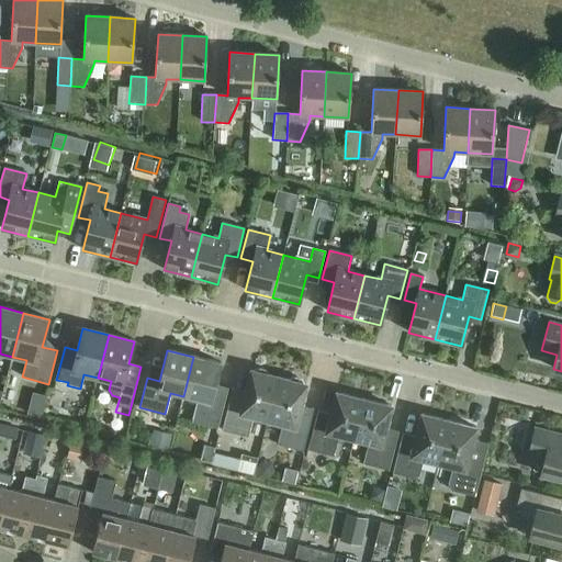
[(193,357),(183,396),(198,400),(192,423),(217,429),(226,397),(213,394),(221,363),(193,357)]
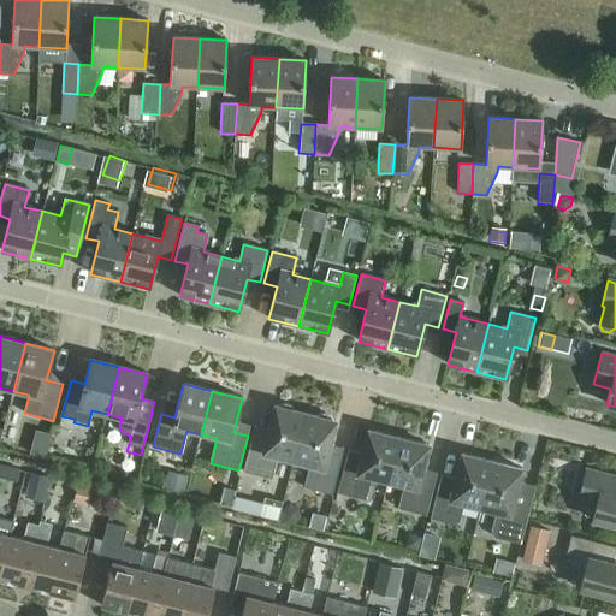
[(277,456),(294,461),(306,414),(294,412),(294,409),(291,408),(290,406),(288,406),(285,404),(284,404),(282,404),(279,406),(278,407),(274,407),(266,440),(252,437),(243,472),(271,479),(277,456)]
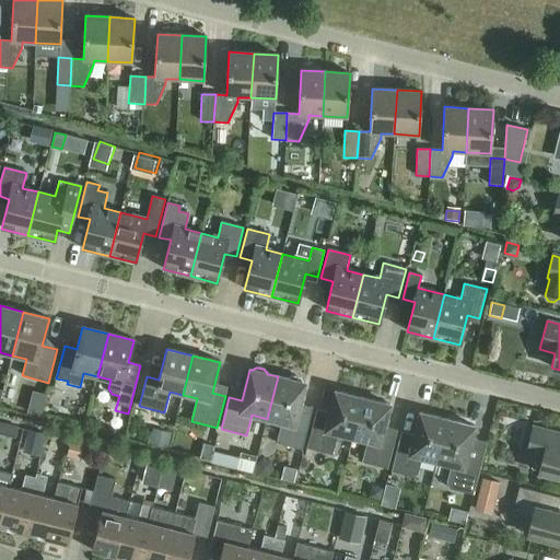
[(278,376),(267,419),(281,422),(276,443),(302,450),(310,417),(298,415),(305,384),(302,383),(302,382),(301,381),(300,380),(299,378),(296,377),(294,376),(293,376),(291,377),(289,378),(288,380),(278,376)]
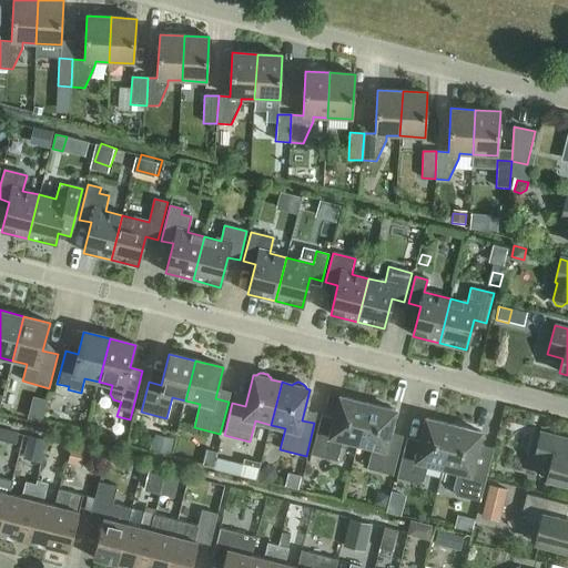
[(48,416),(51,396),(37,394),(33,414),(48,416)]
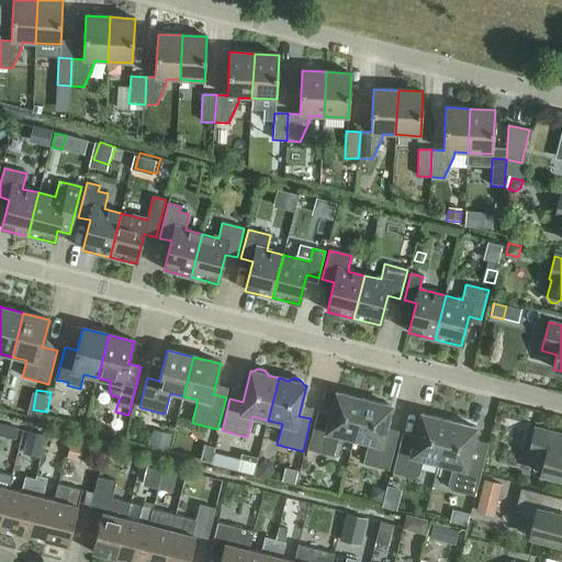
[(339,436),(353,439),(363,400),(336,393),(328,424),(315,420),(307,450),(334,457),(339,436)]
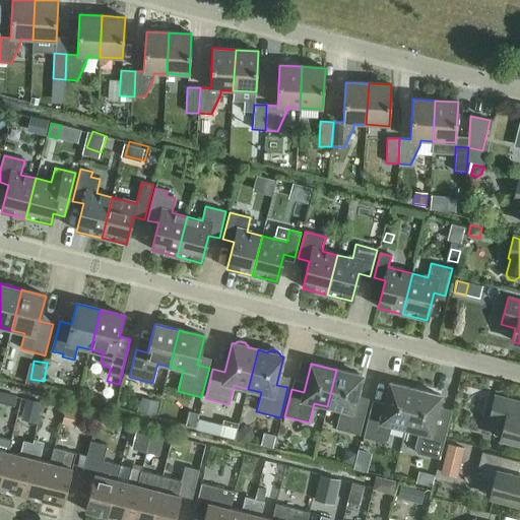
[(336,370),(327,406),(340,410),(336,430),(360,436),(367,407),(354,404),(362,376),(336,370)]
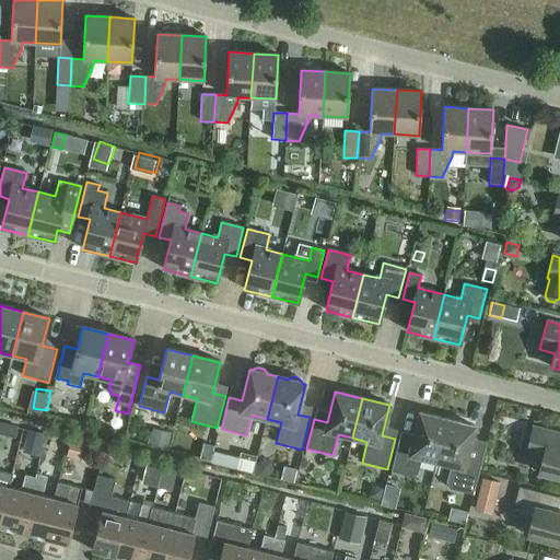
[(422,458),(436,462),(447,420),(419,412),(411,444),(399,441),(392,471),(412,477),(418,474),(422,458)]
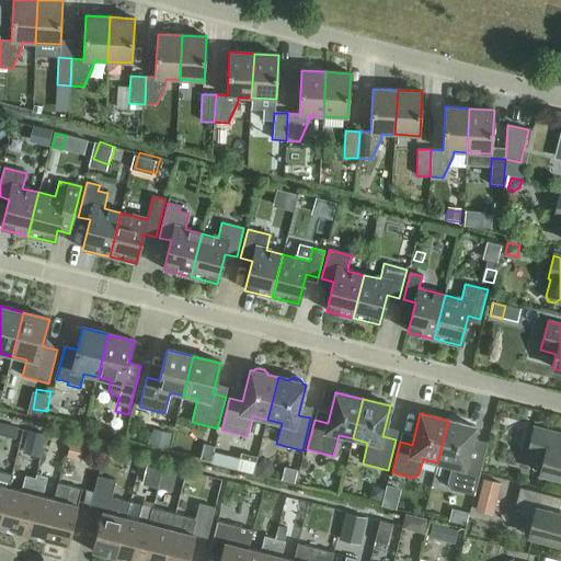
[(448,421),(437,462),(451,467),(447,484),(451,490),(474,495),(482,465),(467,460),(476,427),(448,421)]
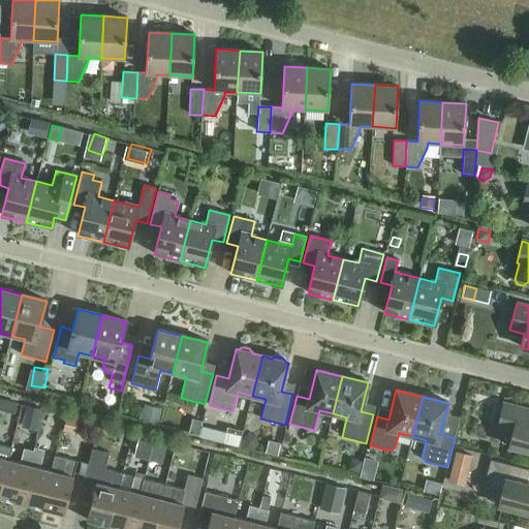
[(508,446),(528,452),(528,410),(503,404),(497,428),(512,432),(508,446)]
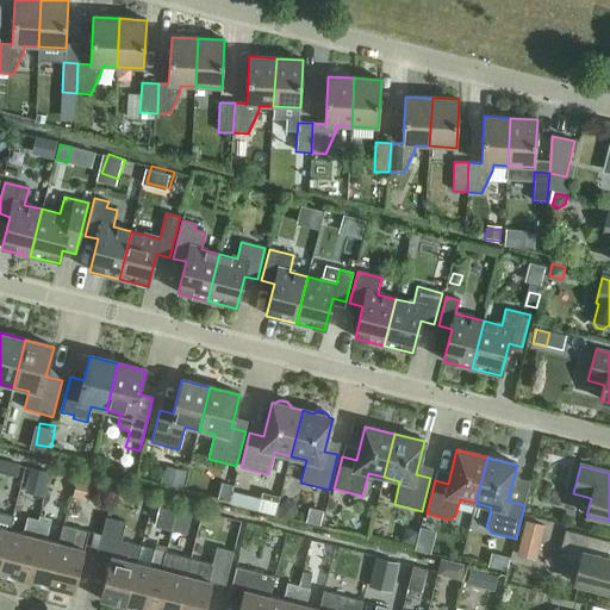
[(182,489),(186,472),(167,467),(162,484),(182,489)]
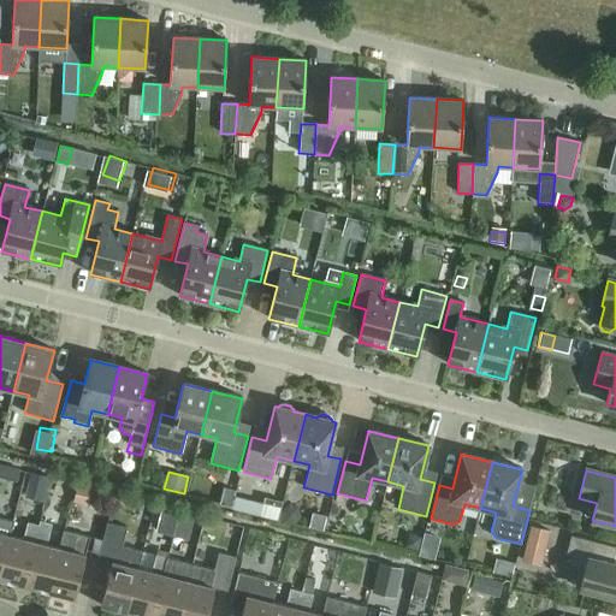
[(52,479),(33,474),(27,498),(45,502),(52,479)]
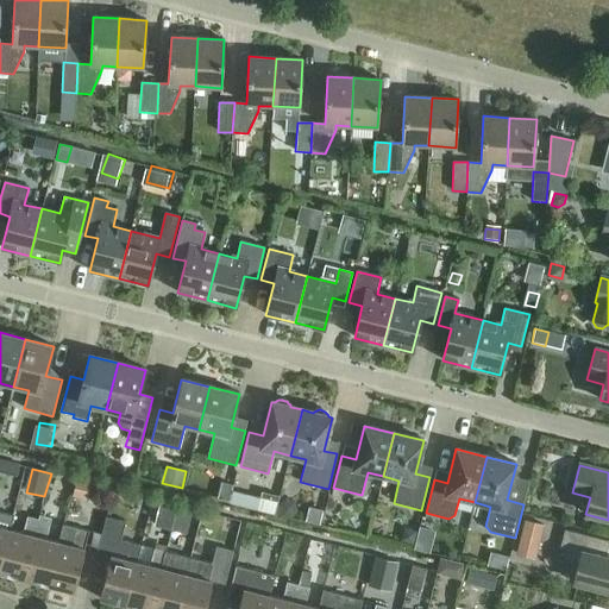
[(89,494),(92,483),(77,479),(75,490),(89,494)]
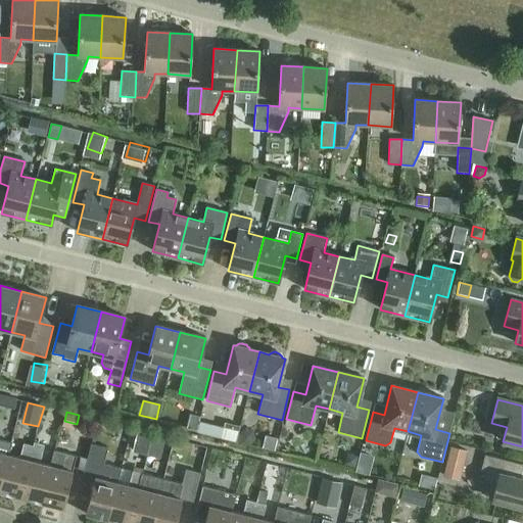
[(236,442),(240,426),(225,422),(223,427),(199,422),(196,432),(236,442)]
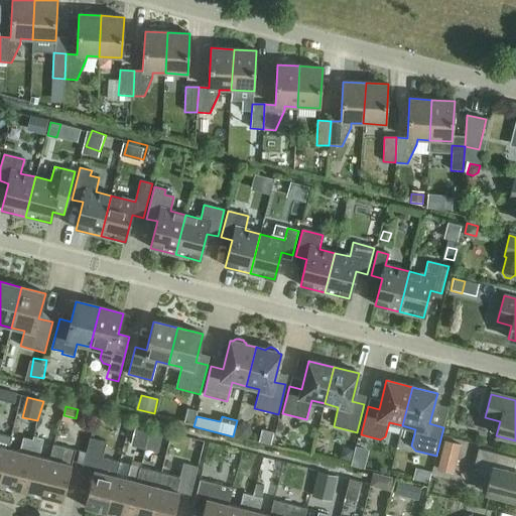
[(14,490),(20,491),(33,436),(36,428),(26,425),(23,437),(19,452),(8,449),(0,480),(0,486),(14,490)]
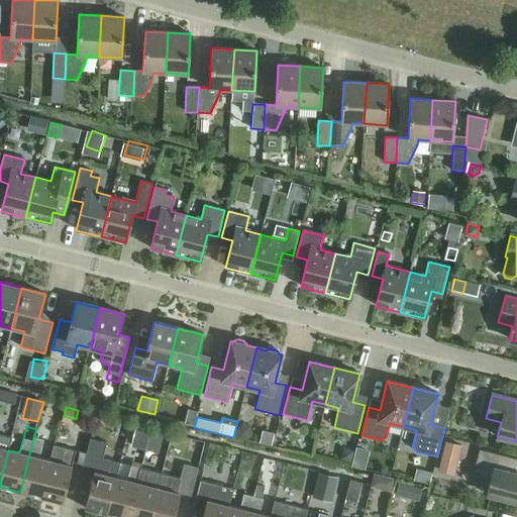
[(147,440),(150,429),(136,426),(133,436),(147,440)]
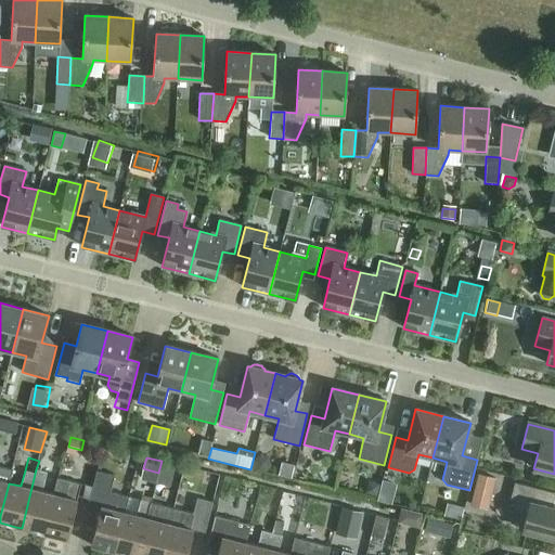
[(27,529),(43,533),(54,494),(53,494),(42,491),(48,473),(49,473),(51,464),(39,461),(36,469),(22,528),(27,529)]
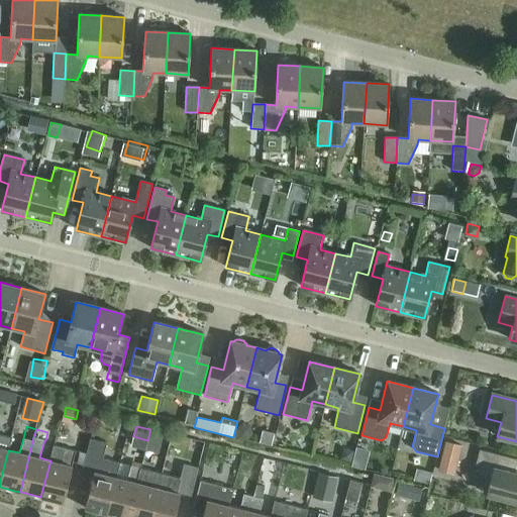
[(161,442),(163,432),(150,429),(148,439),(161,442)]
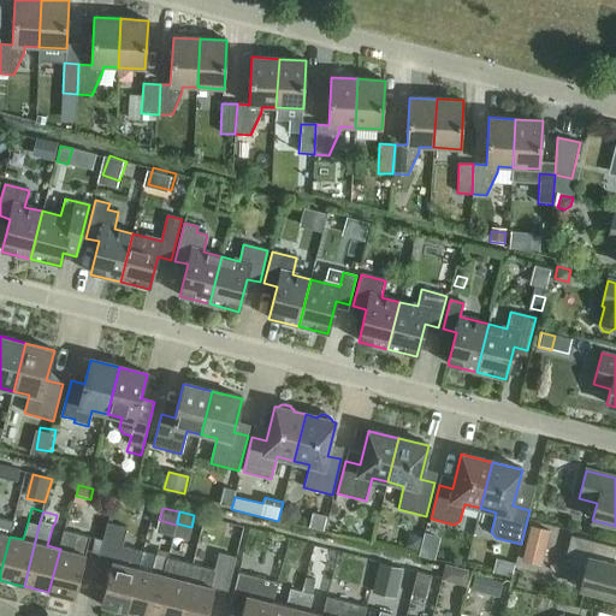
[(327,517),(313,514),(309,527),(324,531),(327,517)]
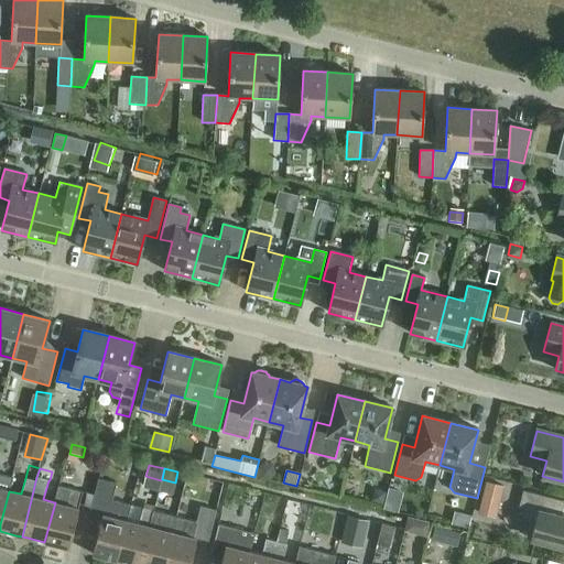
[(115,560),(116,561),(127,521),(131,506),(112,500),(116,484),(98,479),(89,512),(102,514),(93,554),(115,560)]
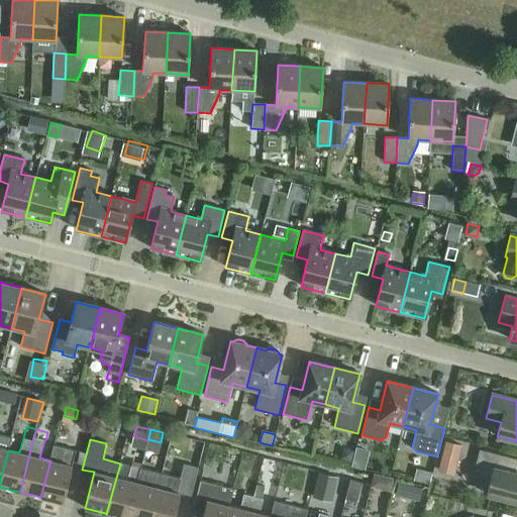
[(454,475),(461,446),(445,443),(438,471),(454,475)]
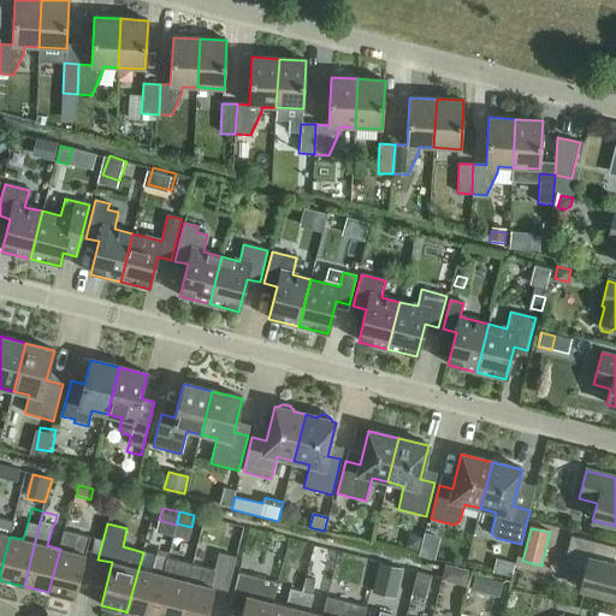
[(60,549),(48,592),(51,593),(75,599),(86,556),(86,555),(90,538),(64,531),(59,549),(60,549)]
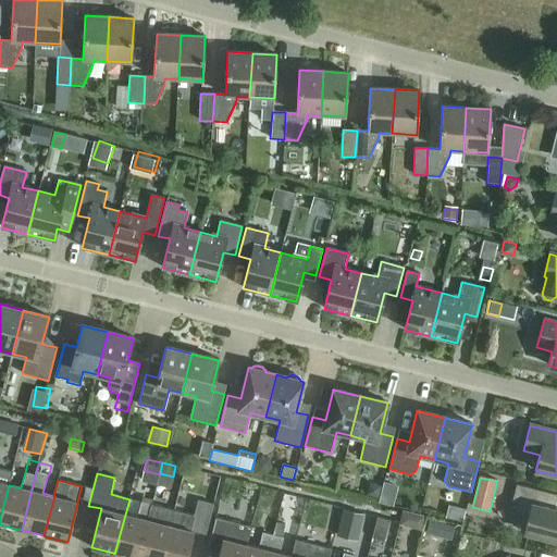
[(378,498),(381,486),(369,483),(366,495),(378,498)]
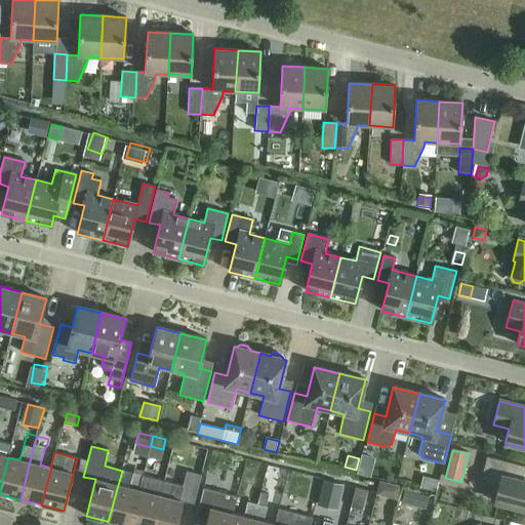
[(494,501),(524,509),(524,481),(515,479),(519,466),(487,456),(483,471),(488,473),(486,481),(498,484),(494,501)]
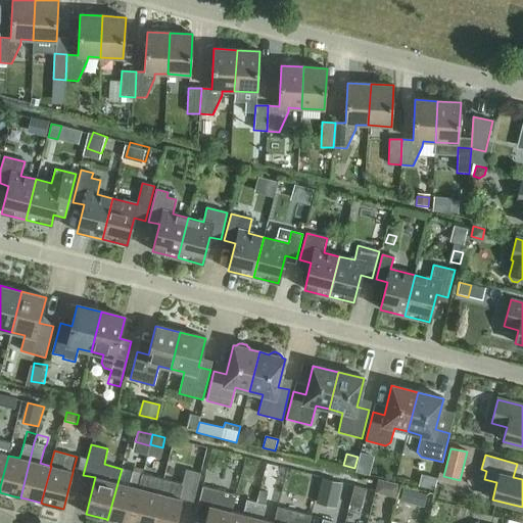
[(163,479),(152,522),(176,522),(182,500),(193,502),(200,473),(186,470),(182,484),(163,479)]
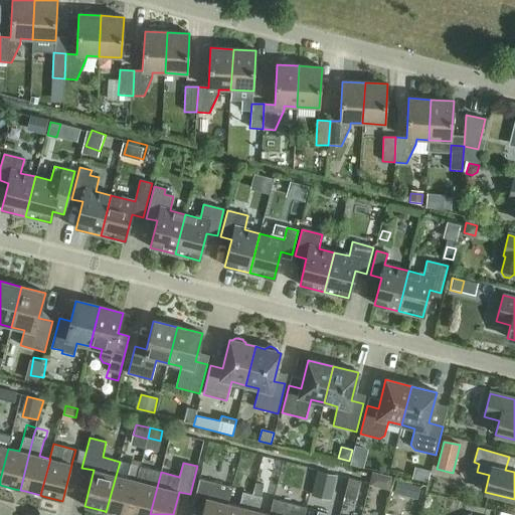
[(127,514),(140,467),(131,464),(127,478),(116,476),(106,512),(118,514),(127,514)]
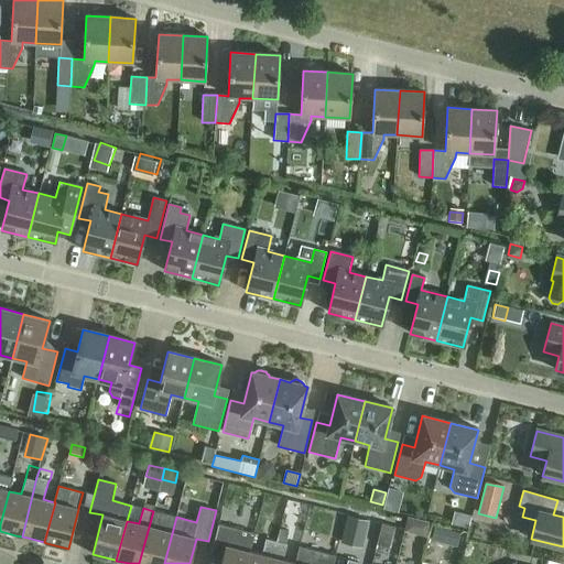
[(164,563),(176,517),(153,511),(139,563),(164,563)]
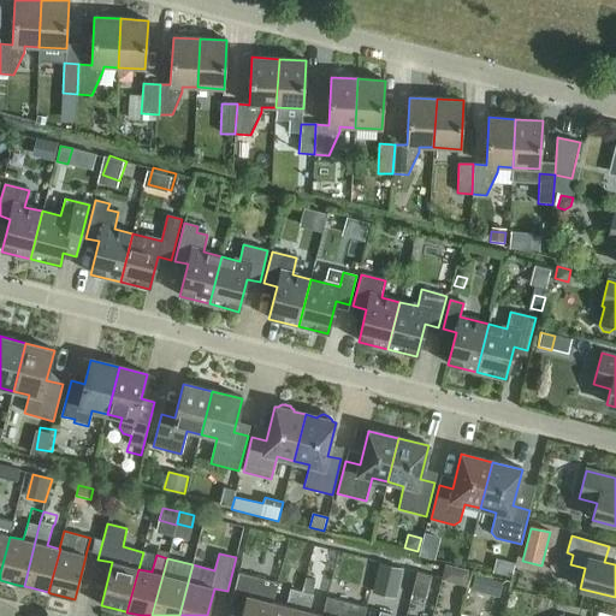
[(372,593),(396,599),(403,569),(379,564),(372,593)]
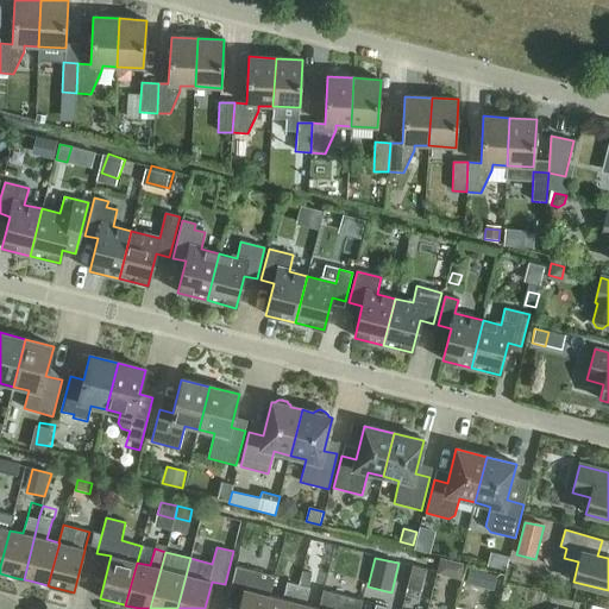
[(460,581),(465,565),(453,562),(451,573),(453,579),(460,581)]
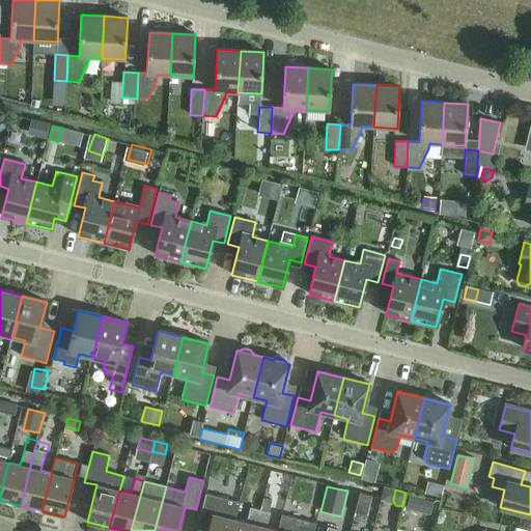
[(231,530),(234,520),(235,520),(240,502),(205,494),(199,519),(211,521),(207,530),(231,530)]
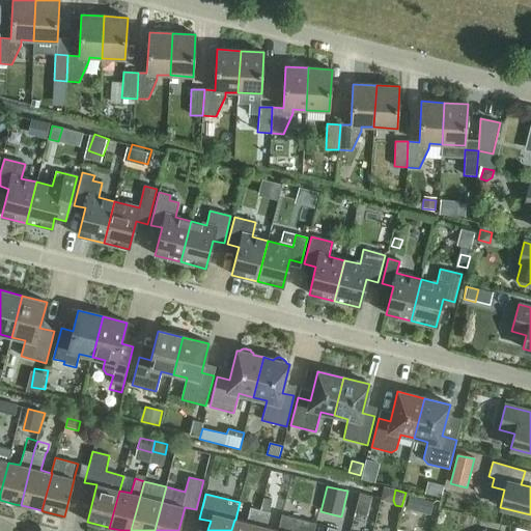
[(359,494),(355,513),(366,516),(371,497),(359,494)]
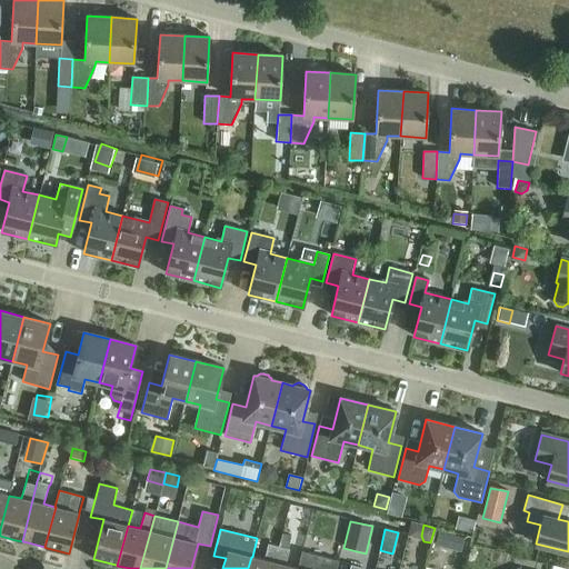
[(449,549),(452,536),(439,532),(436,546),(449,549)]
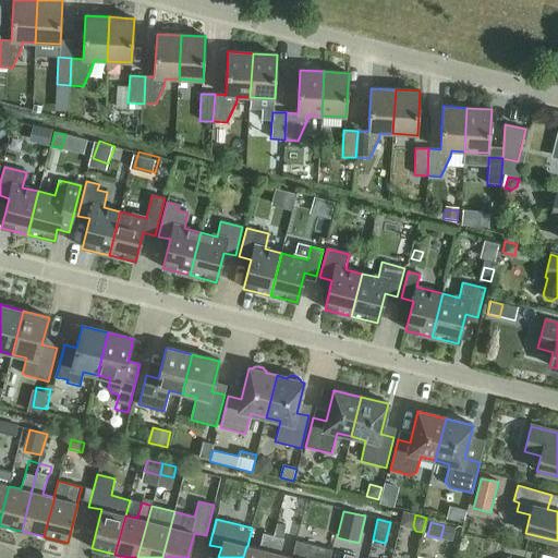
[(278,524),(274,536),(283,540),(286,526),(278,524)]
